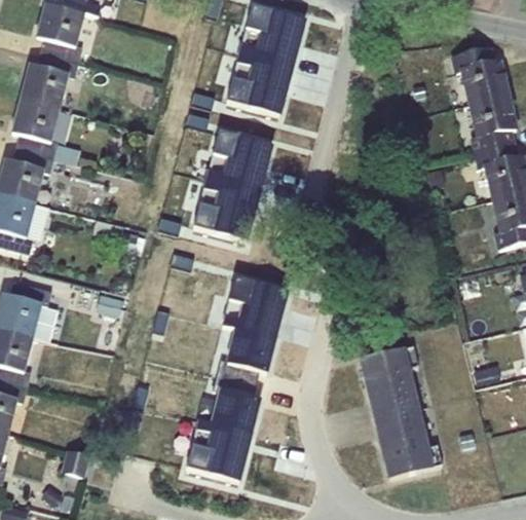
[(45,0),(45,1),(85,11),(98,14),(101,0),(45,0)]
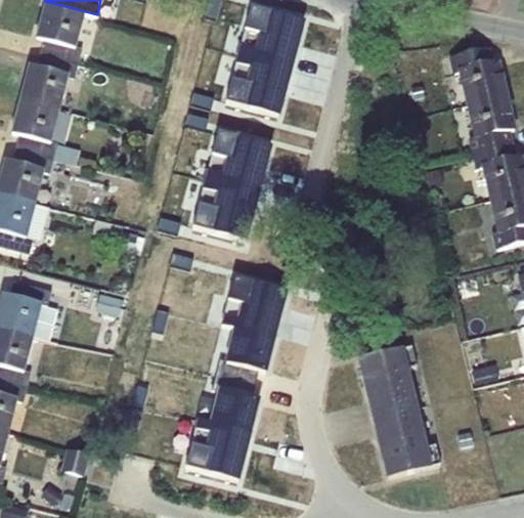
[(85,11),(45,1),(45,3),(45,4),(38,33),(37,33),(36,35),(43,37),(40,50),(79,60),(83,45),(77,43),(85,11)]
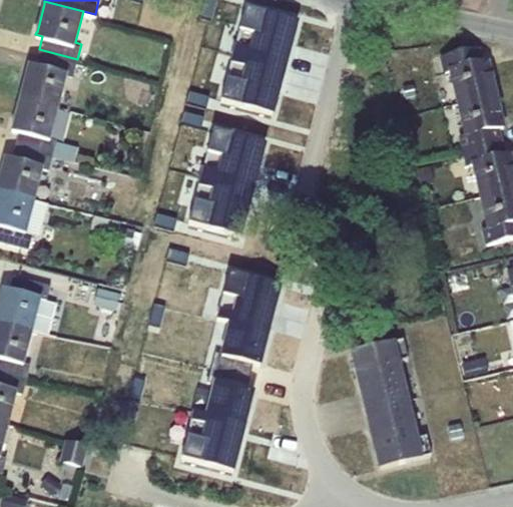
[(297,16),(245,3),(232,50),(285,63),(297,16)]
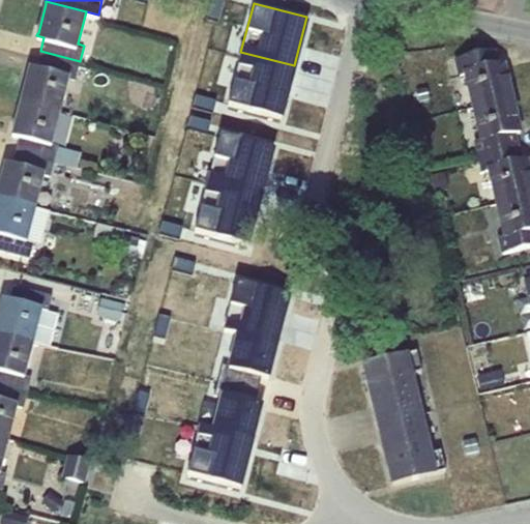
[(493,46),(454,55),(459,74),(465,73),(472,104),(511,93),(502,58),(497,60),(493,46)]
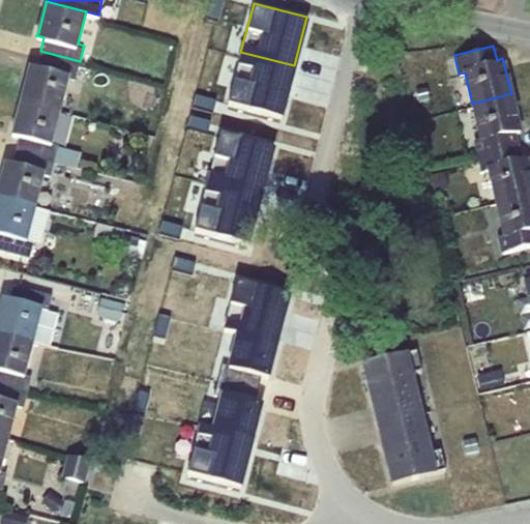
[(80,61),(40,51),(37,64),(30,63),(29,65),(30,65),(22,95),(22,94),(21,97),(61,108),(69,76),(76,78),(80,61)]
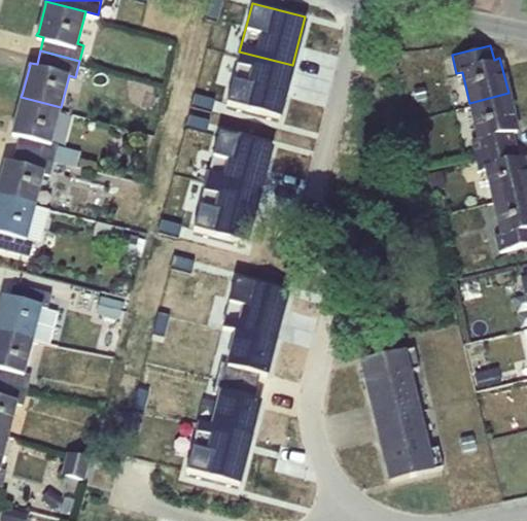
[(279,113),(292,65),(239,51),(226,99),(279,113)]
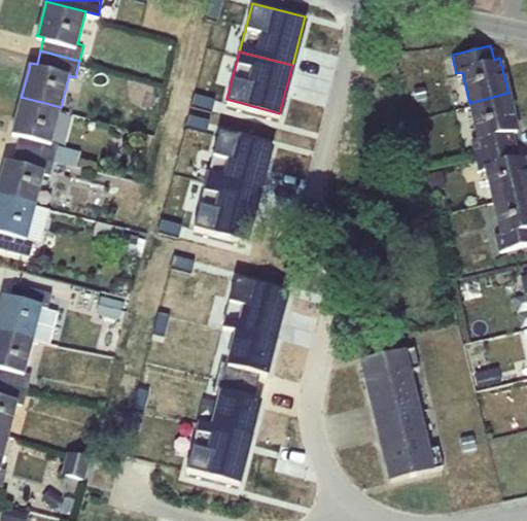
[(517,128),(508,93),(469,103),(476,132),(470,134),(475,151),(514,142),(511,129),(517,128)]
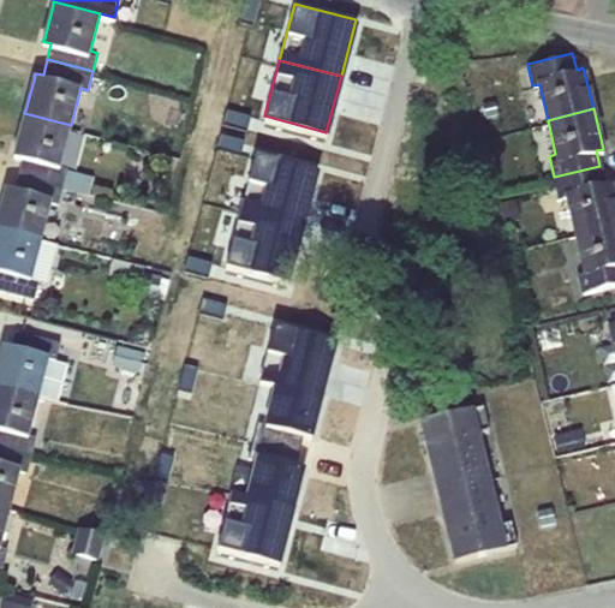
[(71,125),(24,113),(24,115),(16,150),(15,150),(15,153),(23,155),(19,171),(64,182),(69,164),(61,162),(71,125)]
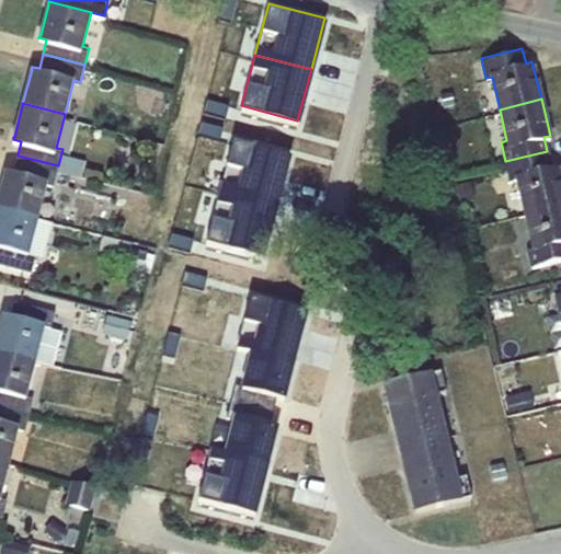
[(289,152),(232,137),(219,188),(276,203),(289,152)]
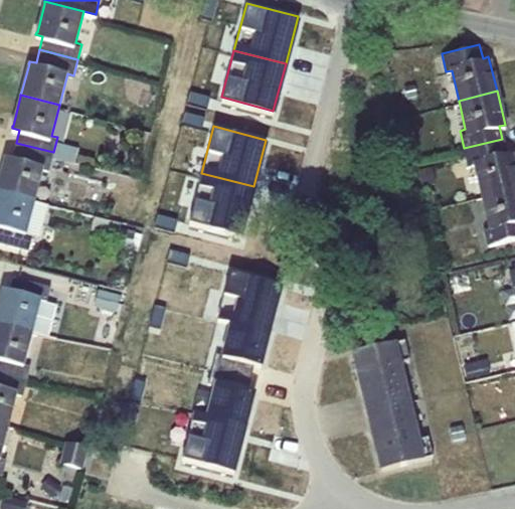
[(57,137),(53,152),(76,158),(80,143),(57,137)]
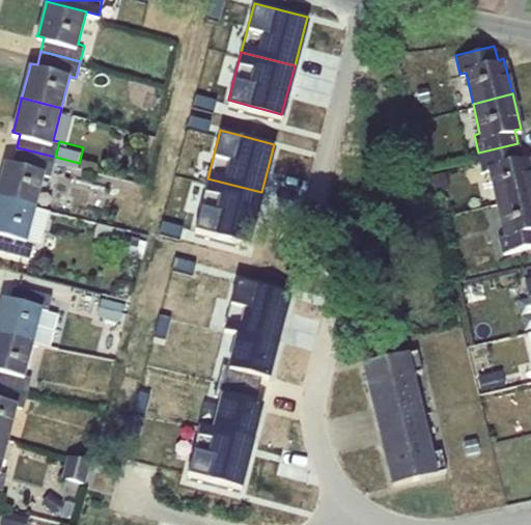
[(521,157),(518,143),(478,153),(481,169),(487,167),(495,199),(530,191),(530,172),(527,155),(521,157)]
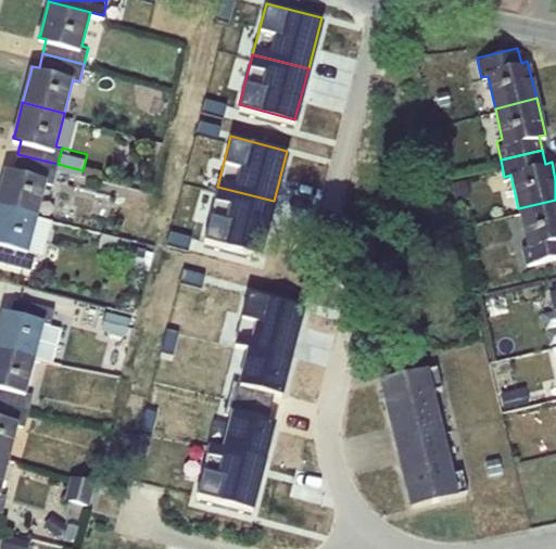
[(53,181),(58,164),(17,154),(13,168),(5,166),(4,168),(5,168),(0,189),(0,202),(39,213),(48,180),(53,181)]
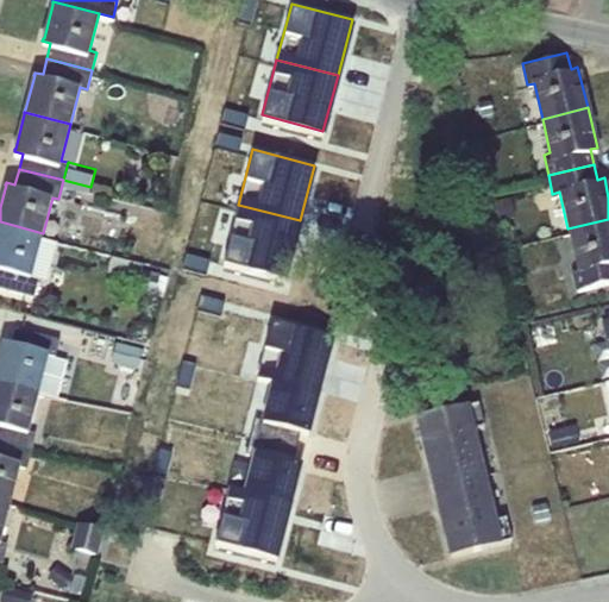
[(300,220),(238,205),(224,261),(284,276),(300,220)]
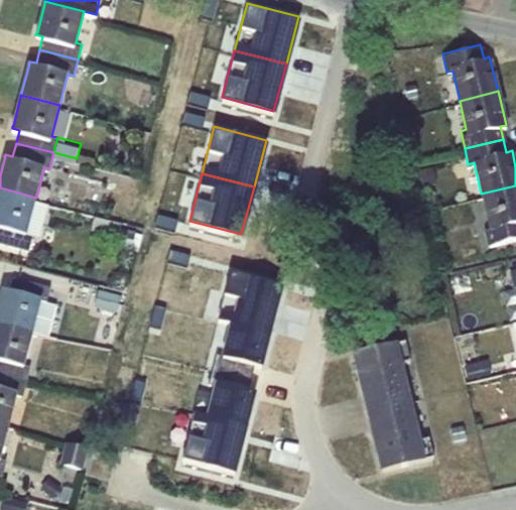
[(515,185),(481,194),(488,224),(484,225),(488,243),(515,236),(515,185)]
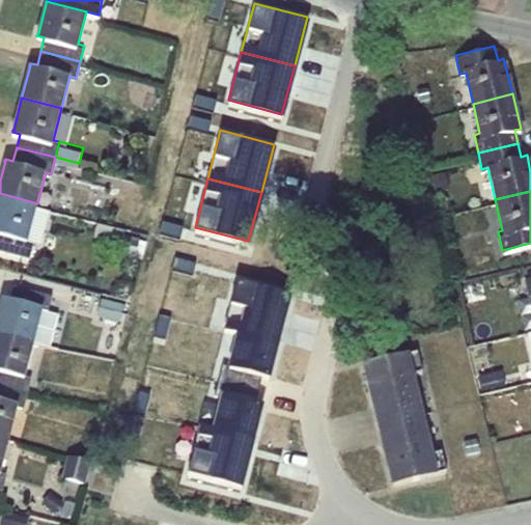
[(50,206),(37,203),(0,193),(0,246),(30,254),(34,239),(40,241),(50,206)]
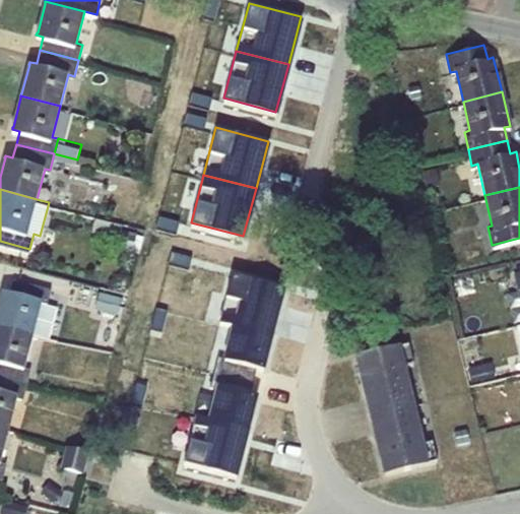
[(142,233),(121,228),(122,220),(95,213),(91,229),(109,235),(119,236),(117,247),(133,250),(133,249),(138,250),(142,233)]
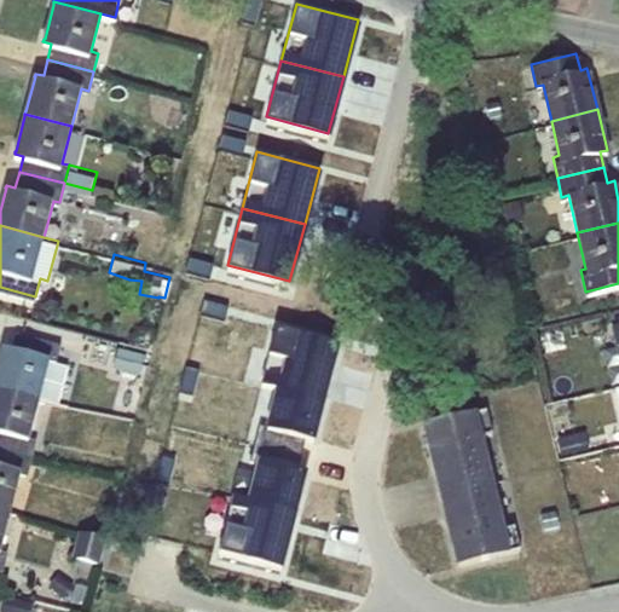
[(324,394),(339,339),(276,323),(262,379),(324,394)]
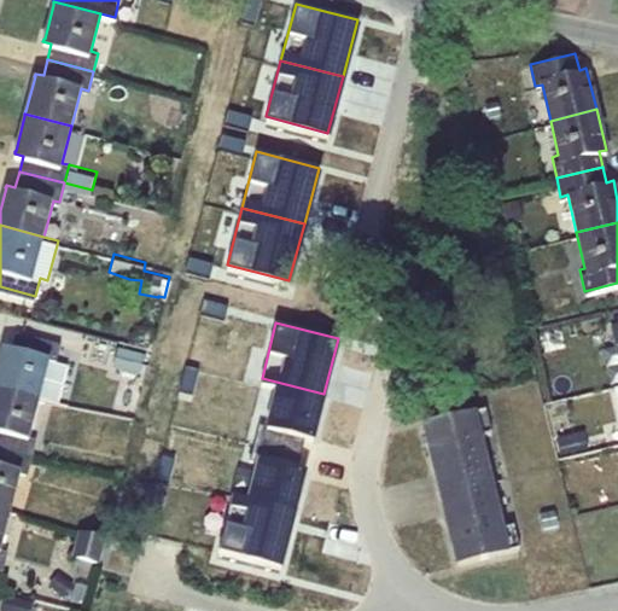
[(62,341),(16,329),(12,345),(4,343),(3,345),(0,356),(0,384),(40,395),(58,399),(68,361),(57,359),(62,341)]
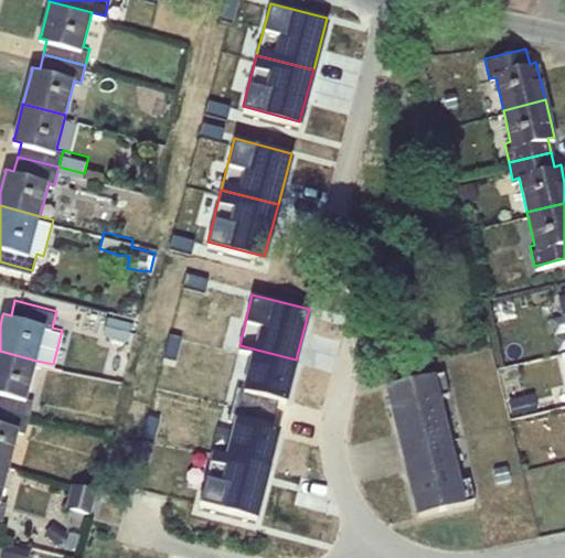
[(108,312),(103,331),(128,339),(132,319),(108,312)]
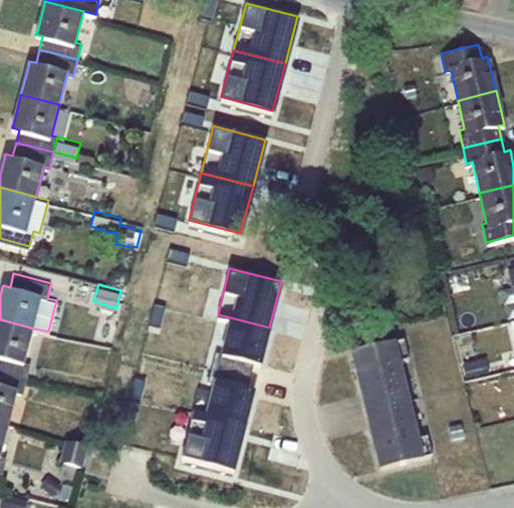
[(269,327),(218,314),(217,315),(231,319),(223,349),(216,348),(212,363),(250,372),(254,360),(260,361),(269,327)]
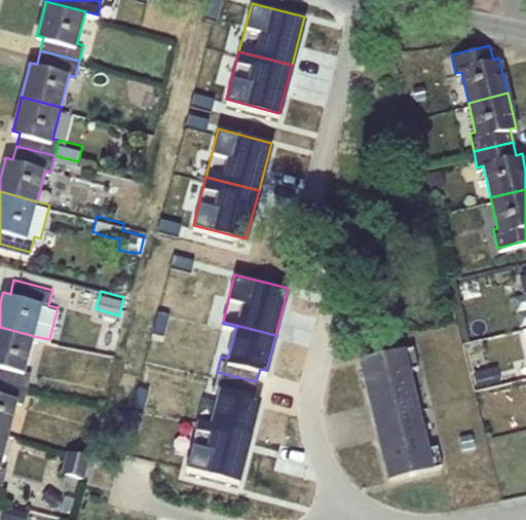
[(25,368),(34,336),(0,327),(0,377),(28,385),(32,370),(25,368)]
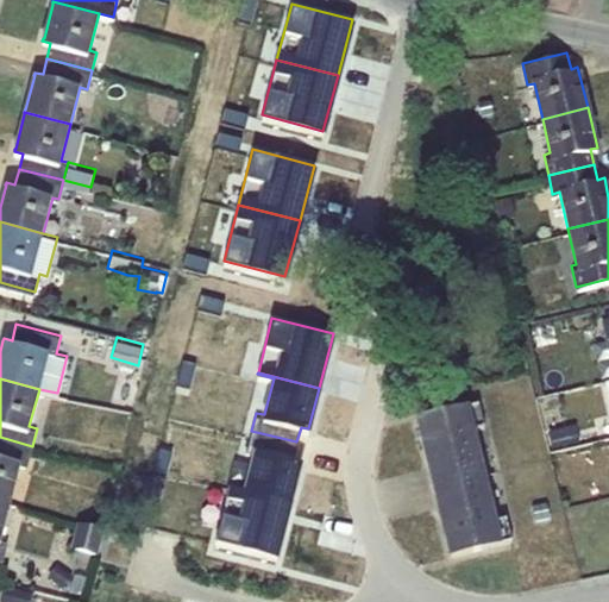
[(418,419),(419,419),(433,480),(433,482),(487,469),(475,425),(484,422),(478,399),(416,413),(418,419)]
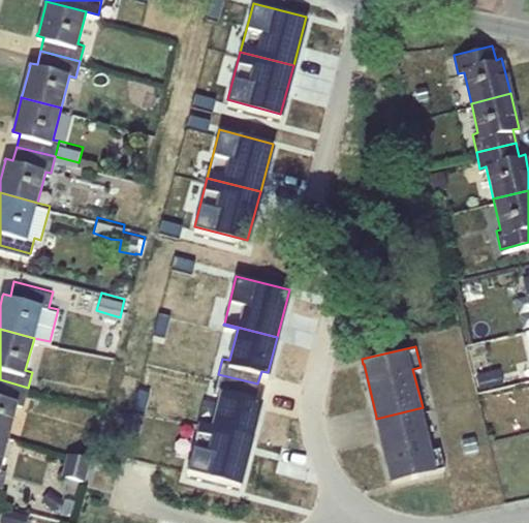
[(501,365),(476,370),(479,386),(504,379),(501,365)]
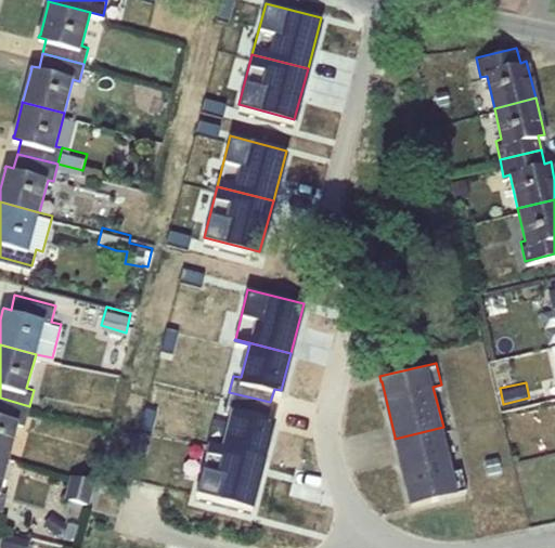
[(270,402),(229,392),(224,408),(232,411),(223,443),(209,440),(208,440),(265,455),(273,417),(267,416),(270,402)]
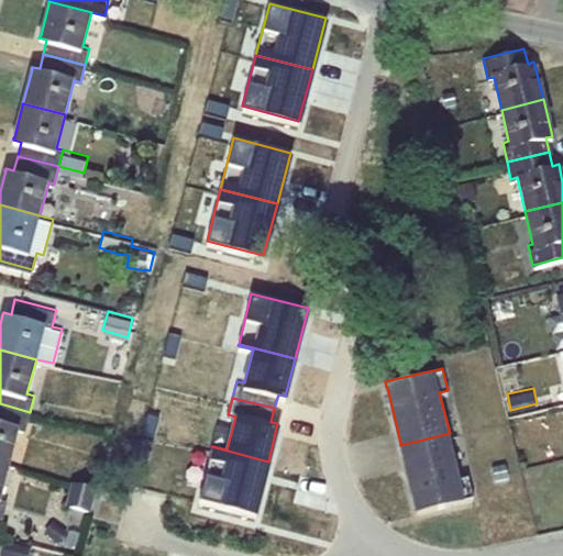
[(25,429),(30,412),(0,403),(0,458),(10,460),(19,427),(25,429)]
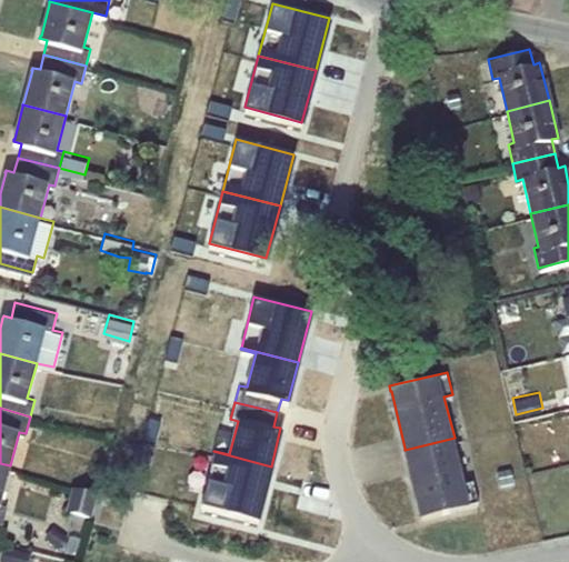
[(455,438),(405,450),(405,452),(406,452),(419,509),(420,514),(478,501),(472,479),(465,481),(455,438)]
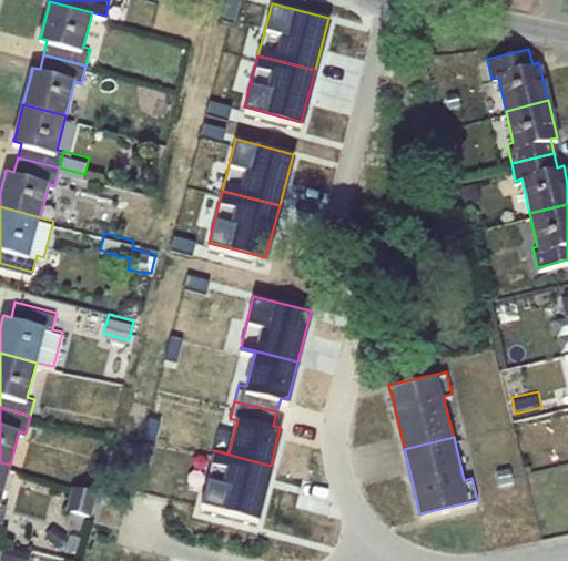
[(271,466),(213,450),(201,502),(257,517),(271,466)]
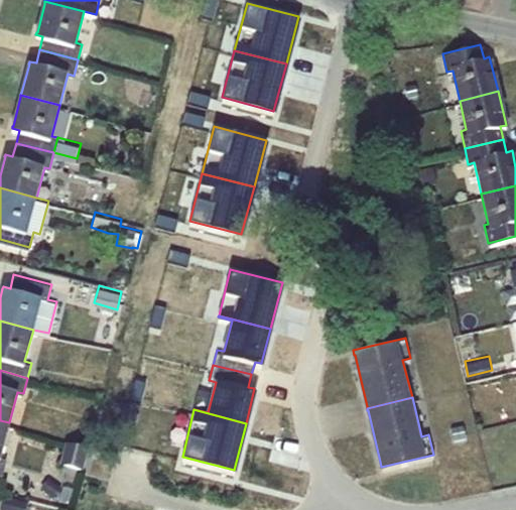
[(1,455),(9,422),(0,420),(0,471),(3,472),(7,457),(1,455)]
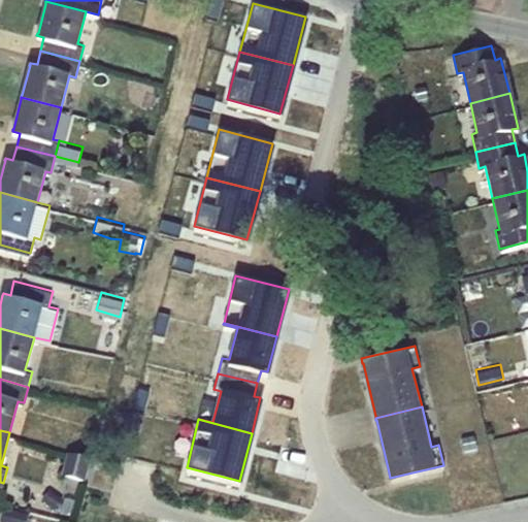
[(88,456),(67,450),(62,470),(83,476),(88,456)]
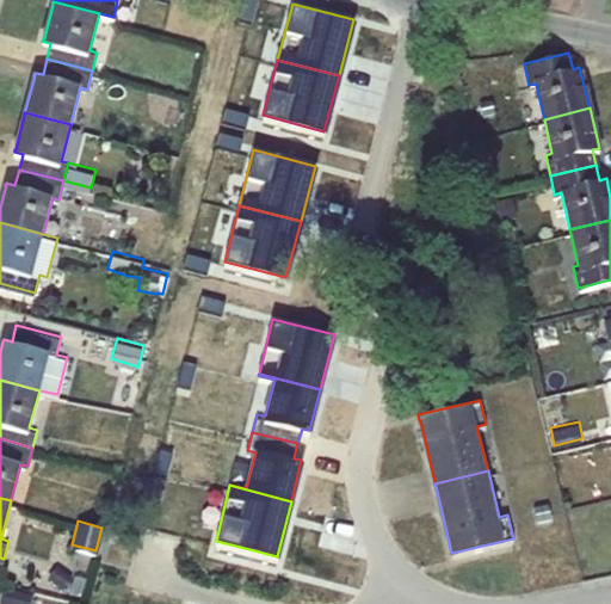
[(28,603),(32,589),(6,583),(0,603),(5,603),(28,603)]
